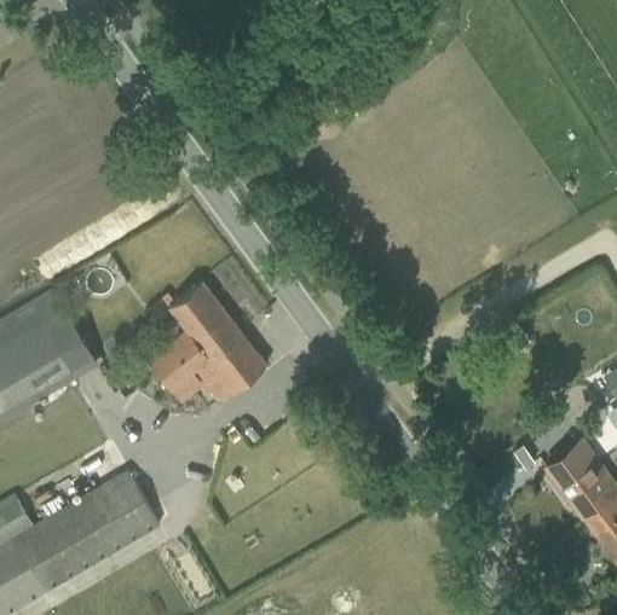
[(81,277),(73,282),(75,286),(85,282),(81,277)]
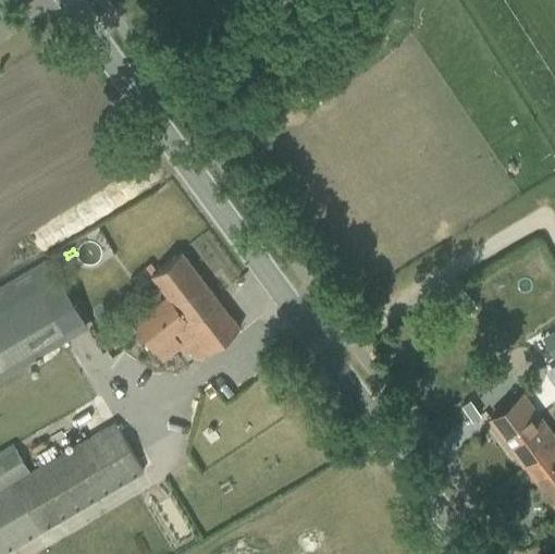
[(176,336),(198,364),(241,331),(182,255),(153,277),(170,298),(134,325),(142,336),(155,354),(176,336)]
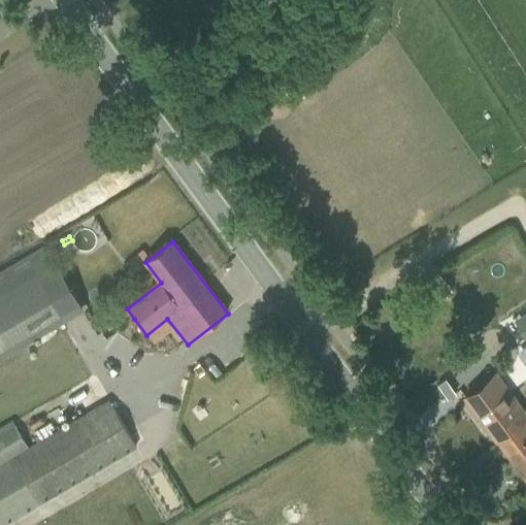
[(0,297),(0,298),(0,360),(26,345),(83,310),(46,249),(0,275),(0,297)]
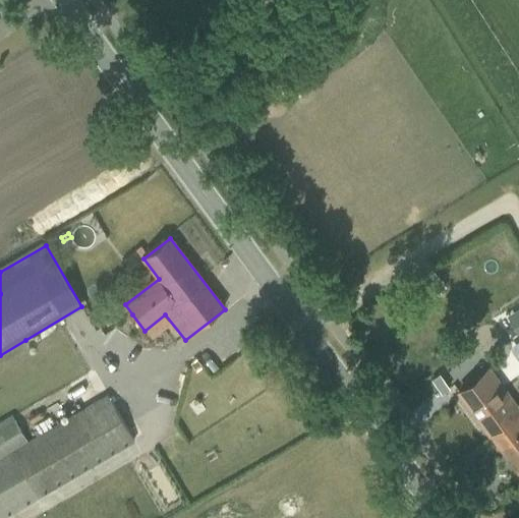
[(461,394),(494,439),(504,432),(496,421),(504,415),(503,414),(516,404),(503,387),(492,371),(461,394)]
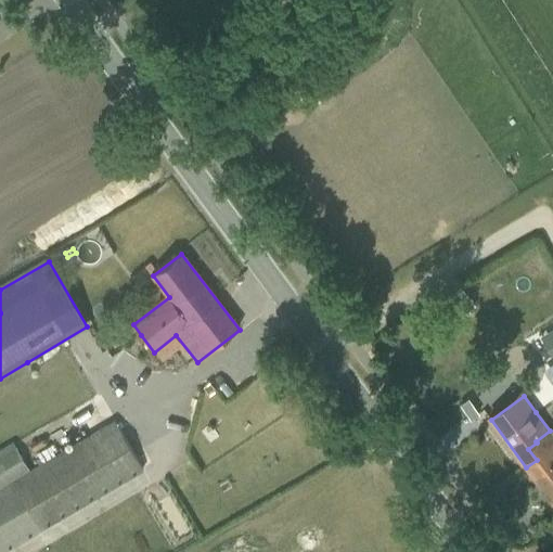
[(470,401),(462,407),(473,422),(480,416),(470,401)]
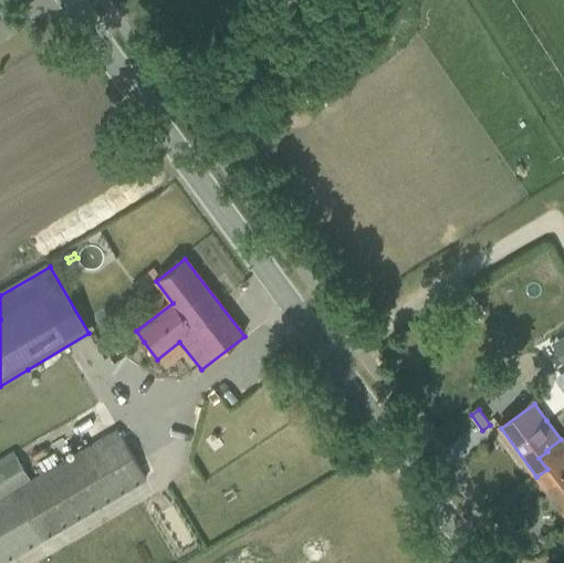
[(7,562),(148,481),(119,433),(32,483),(17,457),(0,467),(0,562),(7,562)]
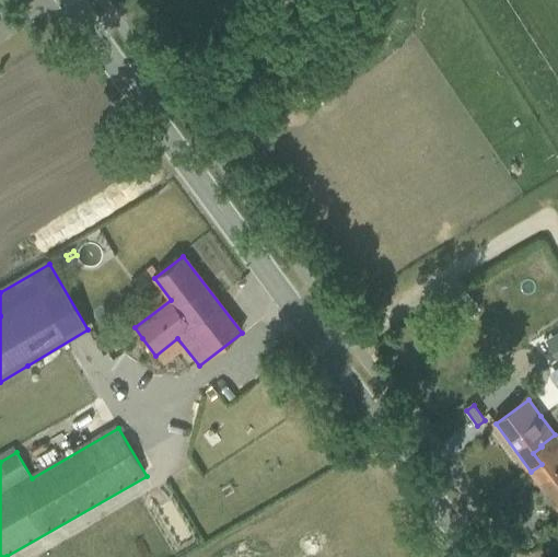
[(531,472),(557,508),(557,439),(555,434),(541,445),(542,447),(533,453),(542,464),(531,472)]
